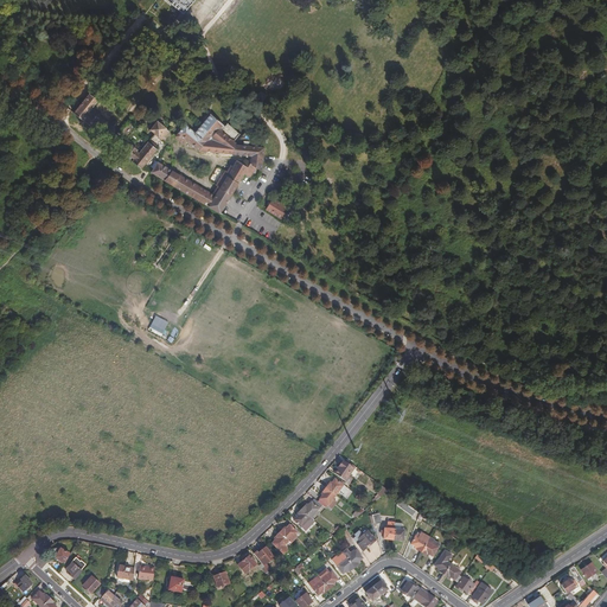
[(166,0),(183,13),(193,0),(166,0)]
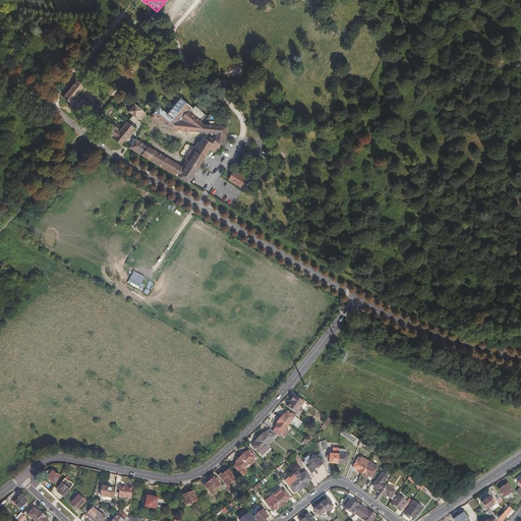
[(76,80),(62,97),(70,103),(71,102),(73,103),(72,104),(78,109),(79,109),(83,112),(88,107),(83,103),(84,102),(78,97),(77,98),(75,97),(84,87),(76,80)]
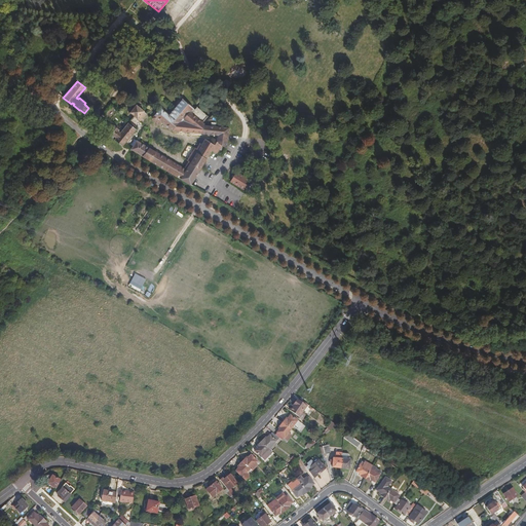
[(207,125),(204,123),(202,122),(208,116),(196,107),(194,109),(182,99),(168,115),(161,108),(152,118),(151,119),(159,125),(162,122),(173,130),(218,135),(217,141),(217,142),(223,146),(227,148),(228,127),(207,125)]
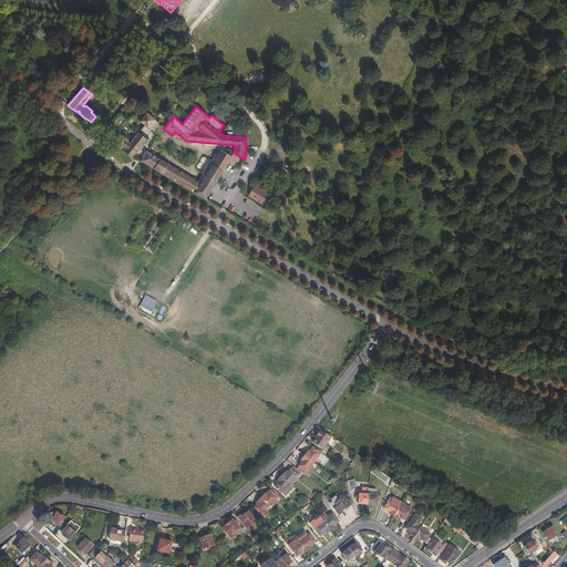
[(141,121),(145,125),(152,131),(157,123),(146,114),(141,121)]
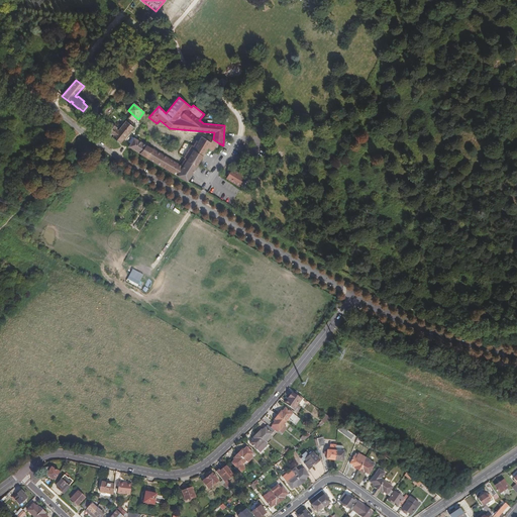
[(120,143),(121,142),(135,126),(127,119),(117,130),(113,136),(112,137),(120,143)]
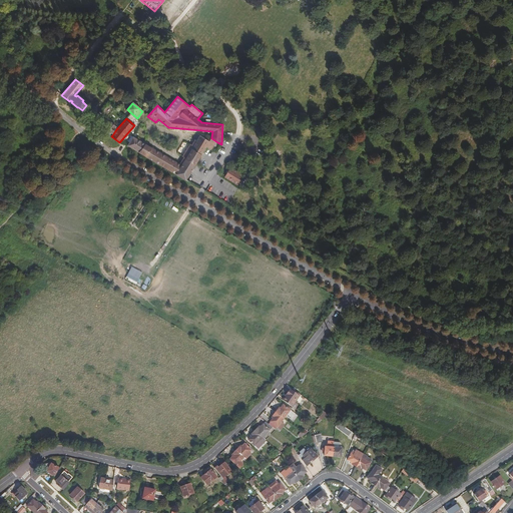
[(102,123),(100,125),(105,128),(104,129),(109,134),(110,133),(112,135),(116,129),(114,128),(115,127),(109,122),(108,123),(104,120),(102,123)]
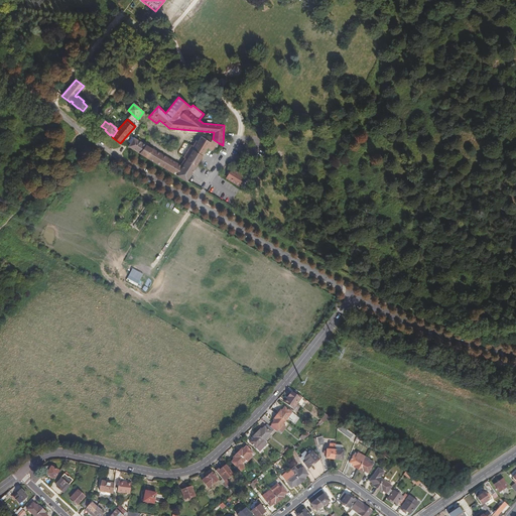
[(176,175),(186,180),(208,147),(211,142),(206,139),(201,136),(195,146),(186,160),(182,166),(176,175)]
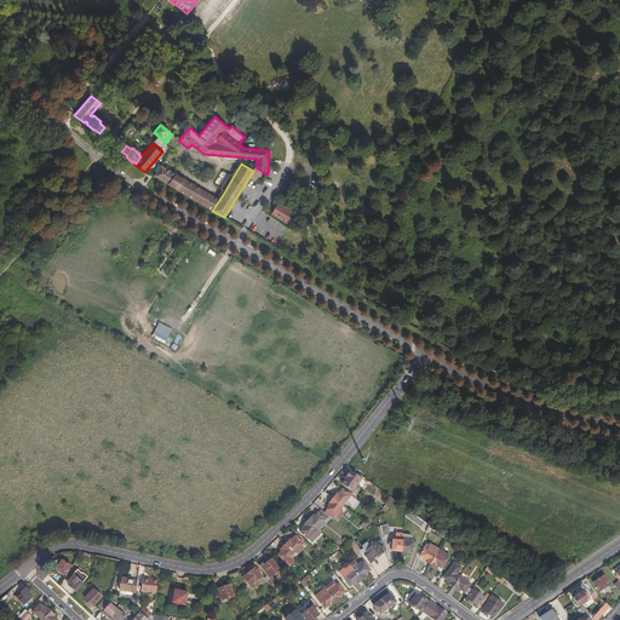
[(161,166),(154,176),(212,211),(219,200),(161,166)]
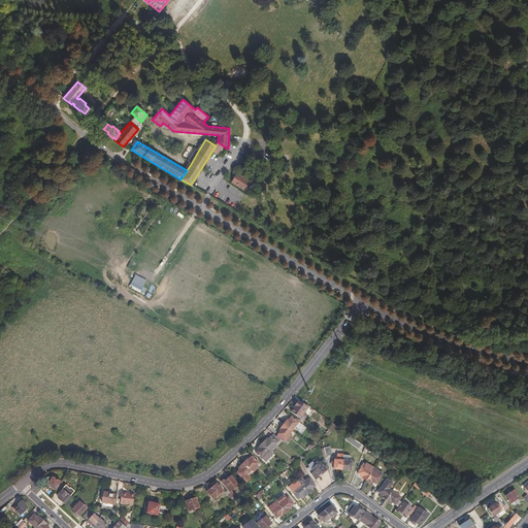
[(212,151),(218,155),(222,150),(224,146),(218,142),(216,145),(212,151)]
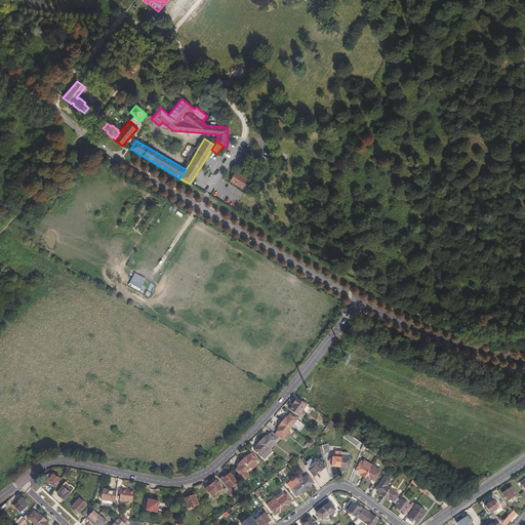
[(187,160),(190,163),(198,149),(195,148),(187,160)]
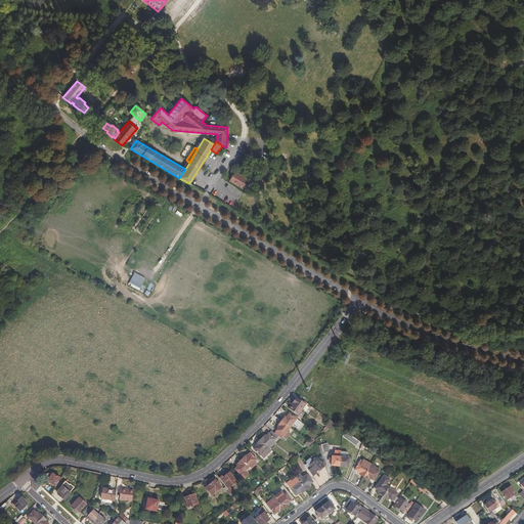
[(229,180),(244,188),(249,179),(234,171),(229,180)]
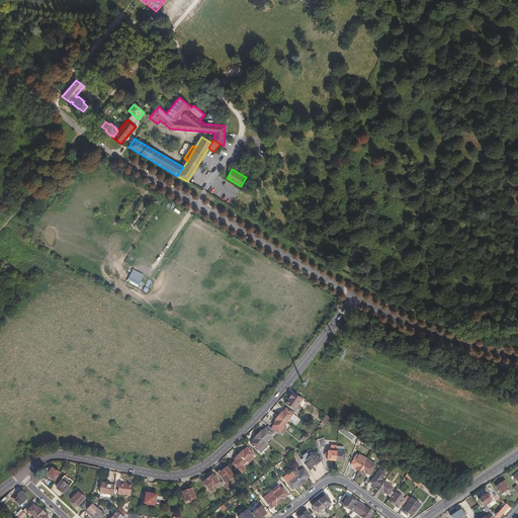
[(128,209),(132,211),(142,198),(139,195),(128,209)]
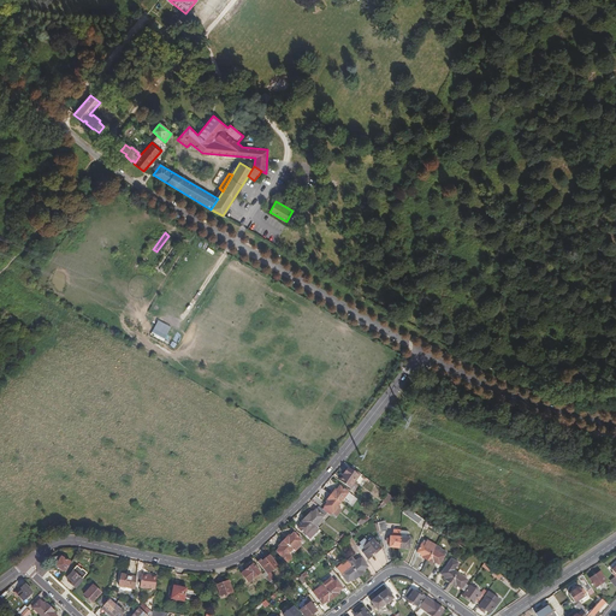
[(167,254),(177,241),(170,236),(160,249),(167,254)]
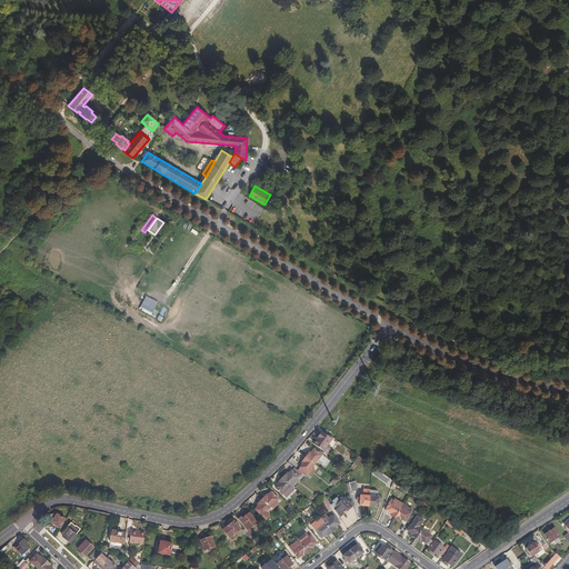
[(152,248),(168,226),(165,223),(149,246),(152,248)]
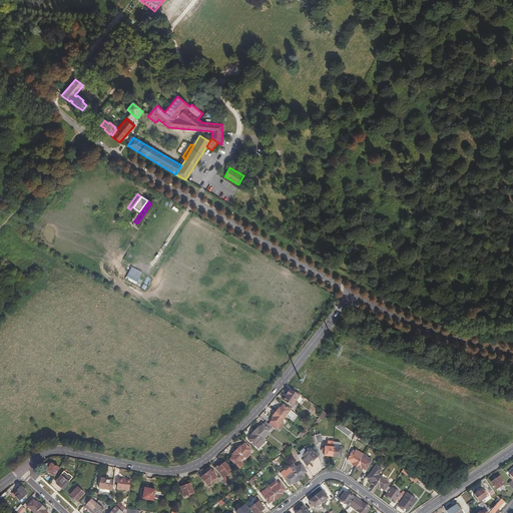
[(127,219),(130,221),(136,213),(133,211),(127,219)]
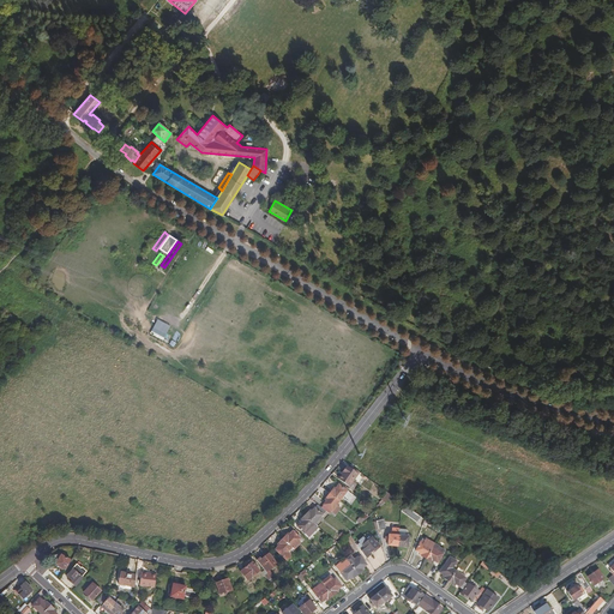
[(164,339),(169,324),(155,320),(150,335),(164,339)]
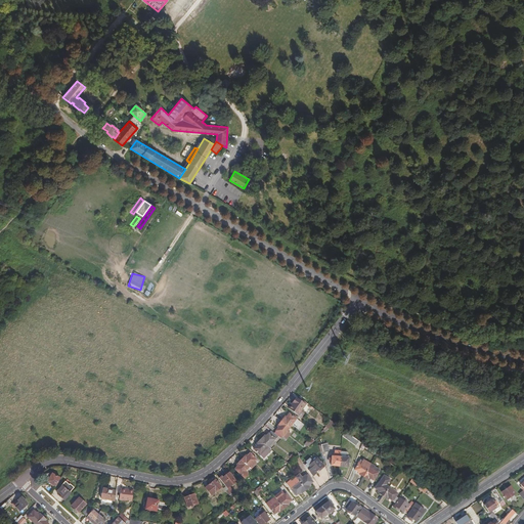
[(290,409),(301,418),(304,412),(301,410),(305,404),(303,403),(304,401),(301,399),(300,400),(297,398),(293,403),(294,404),(290,409)]
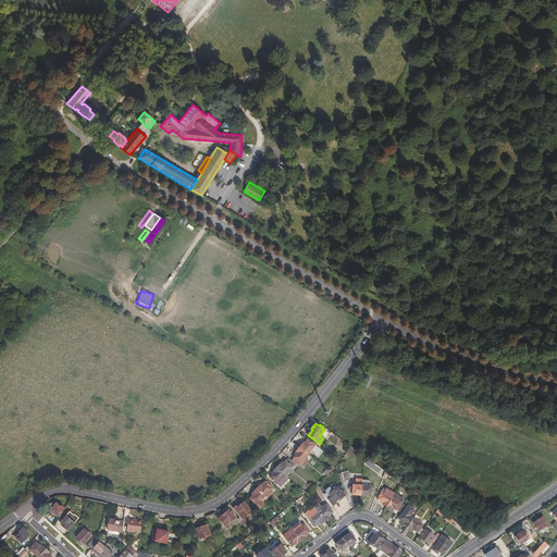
[(302,443),(299,447),(308,454),(314,445),(308,440),(304,443),(302,443)]
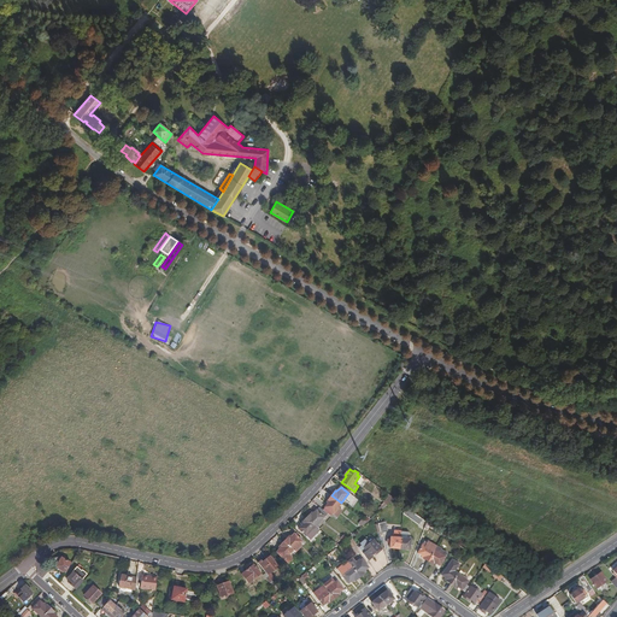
[(338,507),(341,503),(331,495),(328,500),(329,501),(325,506),(323,510),(328,513),(330,516),(333,513),(334,513),(335,511),(339,513),(342,510),(338,507)]
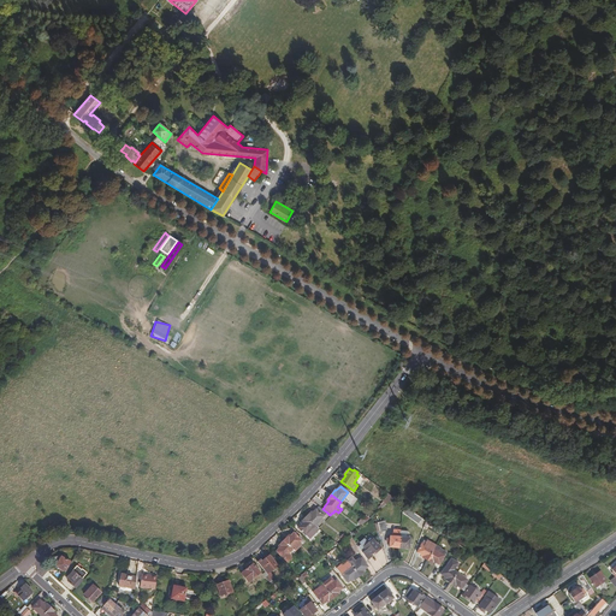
[(386,504),(394,498),(389,495),(383,502),(386,504)]
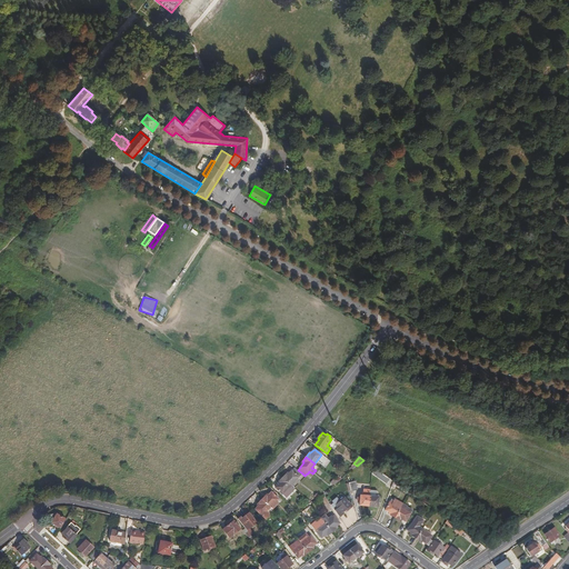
[(371,473),(381,480),(385,476),(372,466),(371,473)]
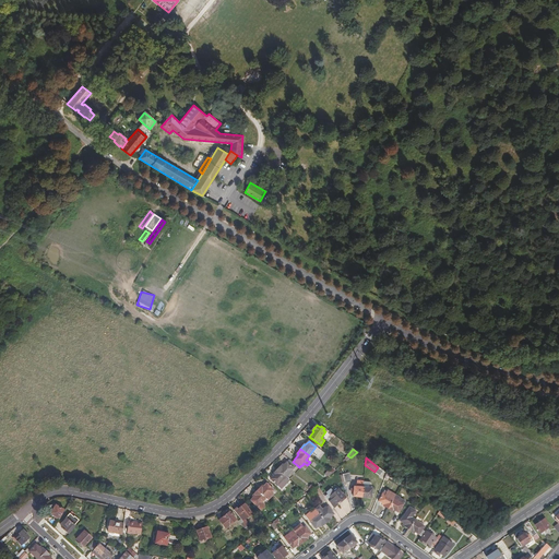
[(286,477),(297,465),(293,462),(289,460),(283,465),(282,464),(277,468),(285,476),(286,477)]
